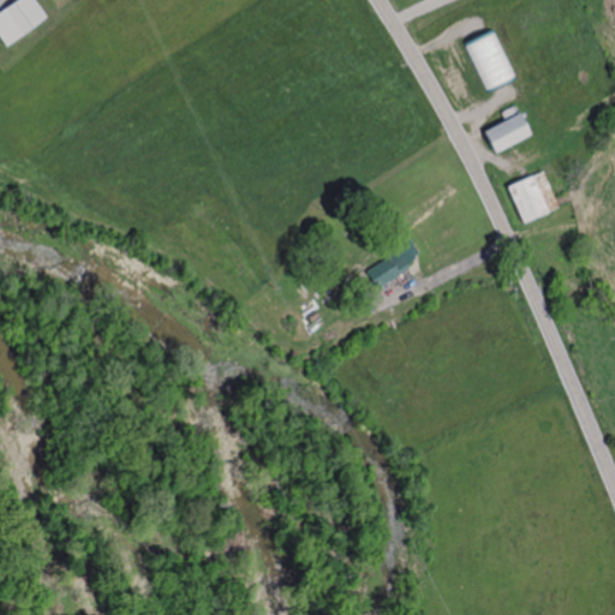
[(0,33),(9,45),(48,16),(36,0),(16,0),(0,11),(0,33)]
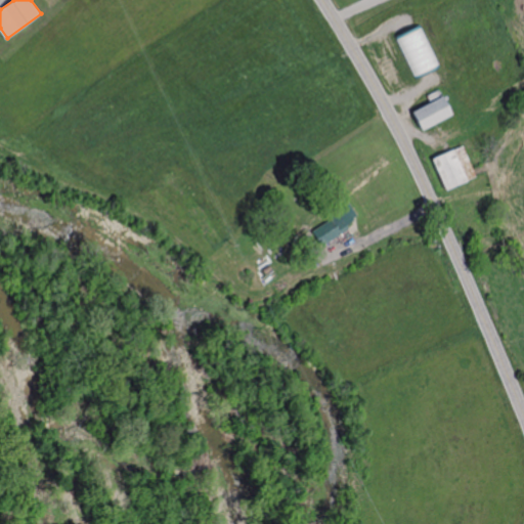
[(392,35),(413,77),(438,64),(418,23),(392,35)]
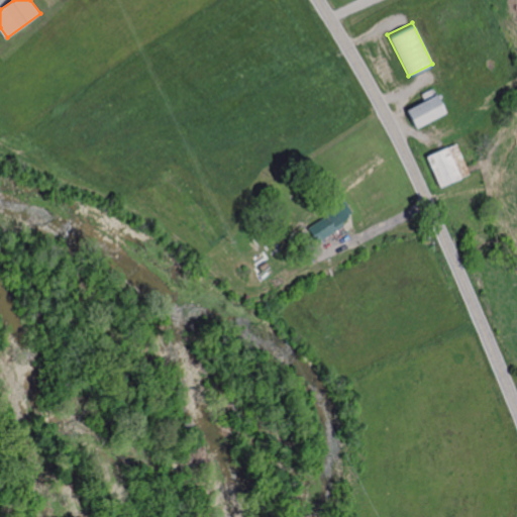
[(403,108),(413,128),(442,112),(431,92),(403,108)]
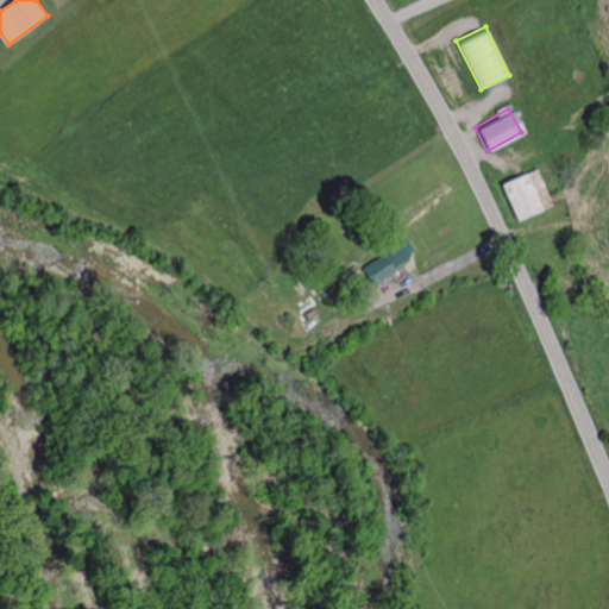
[(502,183),(519,221),(551,206),(550,203),(547,196),(534,169),(502,183)]
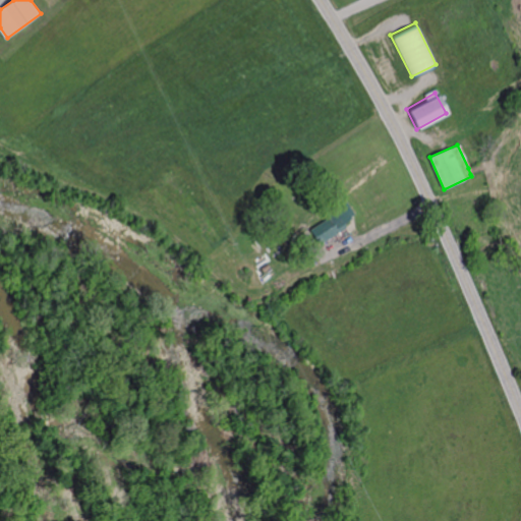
[(317,244),(324,241),(345,228),(342,223),(349,219),(349,217),(353,215),(345,201),(341,204),(340,201),(324,212),(328,218),(308,229),(317,244)]
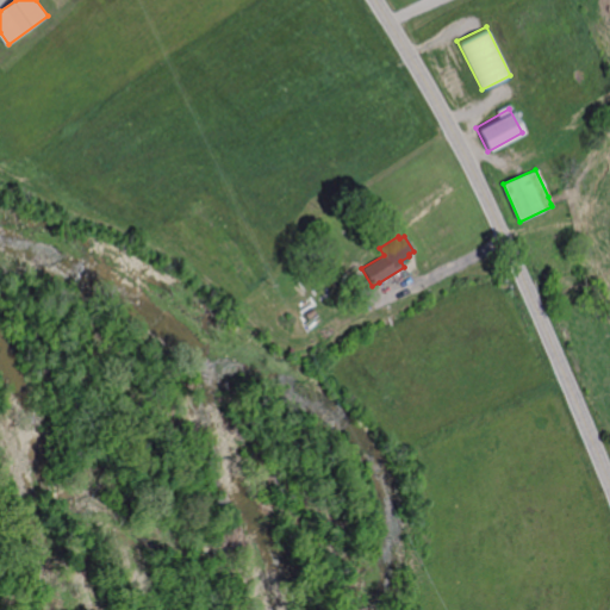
[(306,319),(315,313),(310,307),(302,313),(306,319)]
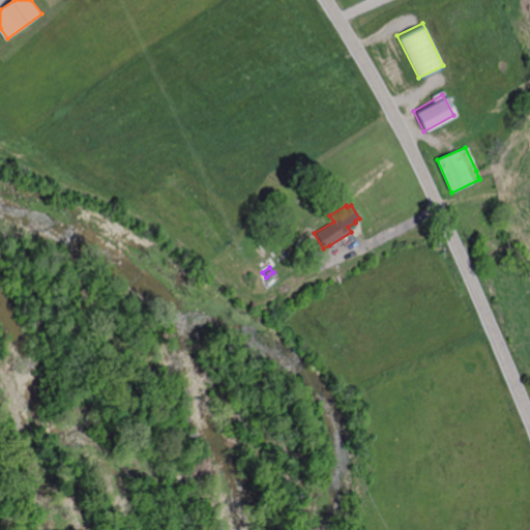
All buildings are outlined.
